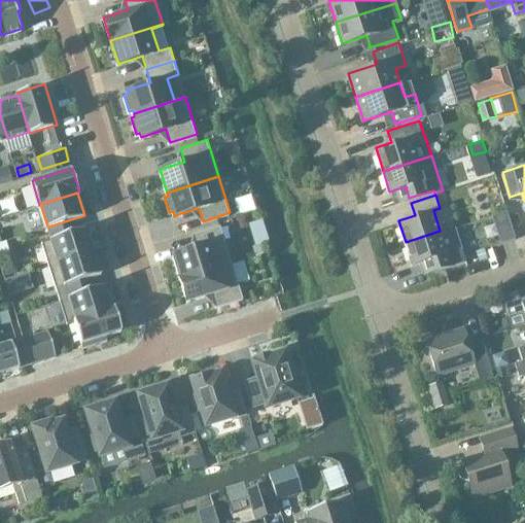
[(240,222),(260,217),(258,207),(238,212),(240,222)]
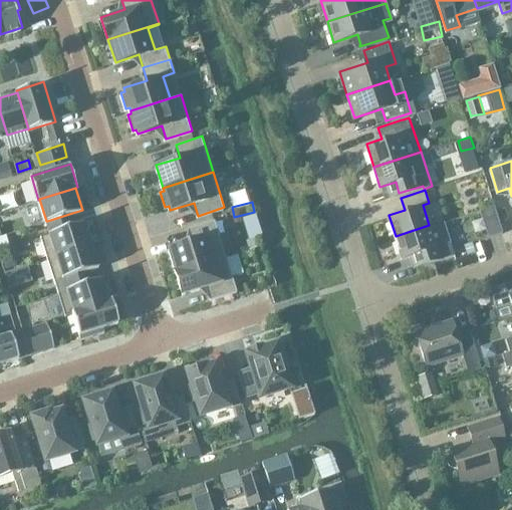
[(41,234),(48,257),(92,243),(85,221),(75,224),(72,213),(47,221),(51,231),(41,234)]
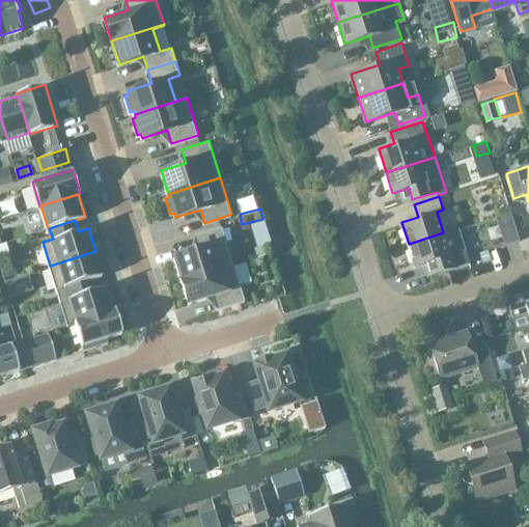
[(174,255),(182,279),(233,262),(222,226),(195,234),(199,248),(174,255)]
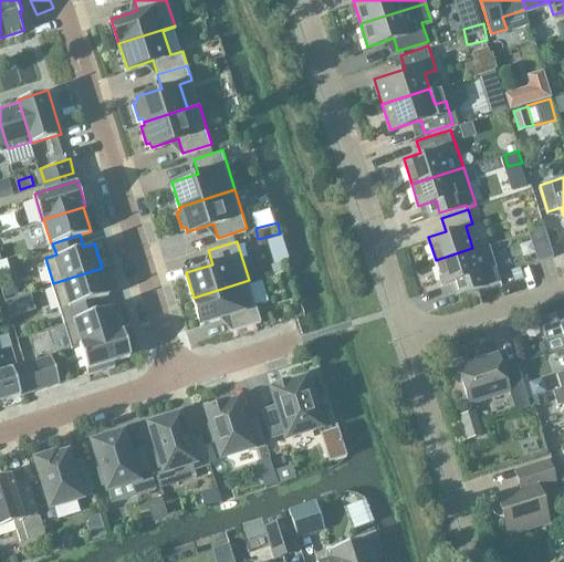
[(489,242),(472,248),(436,260),(444,283),(460,278),(465,291),(491,282),(500,279),(489,242)]
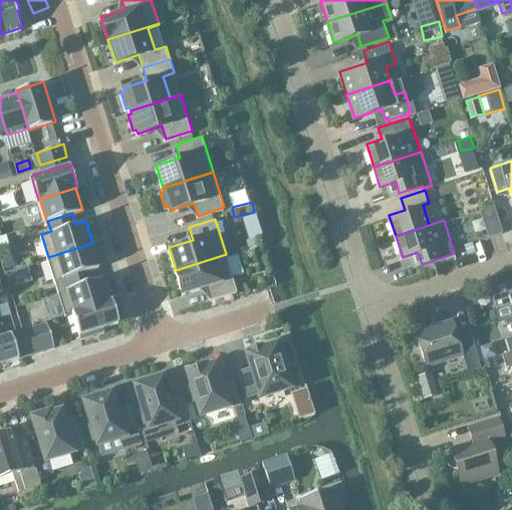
[(477,246),(497,245),(496,231),(477,232),(477,246)]
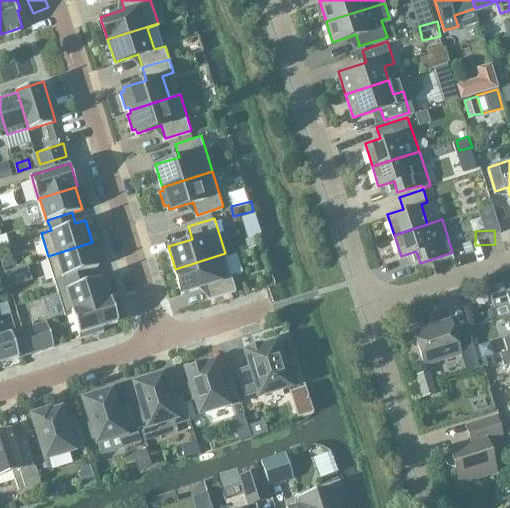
[(65,276),(68,286),(93,279),(89,268),(99,265),(92,242),(48,256),(55,279),(65,276)]
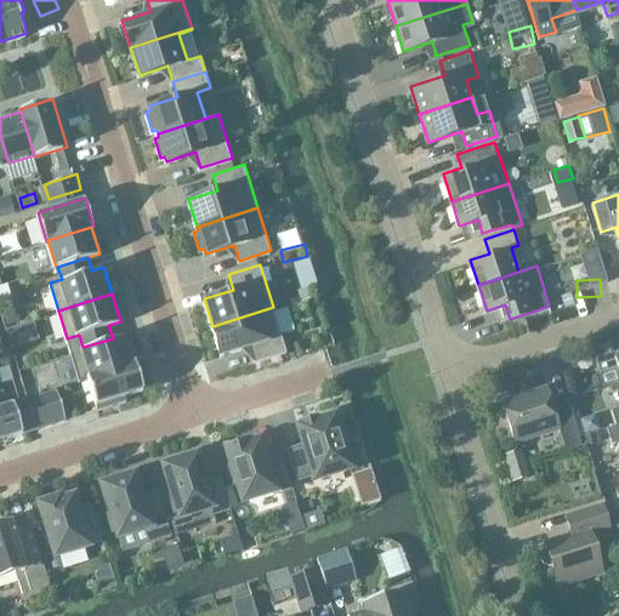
[(273,307),(213,326),(221,354),(250,344),(255,360),(287,351),(273,307)]
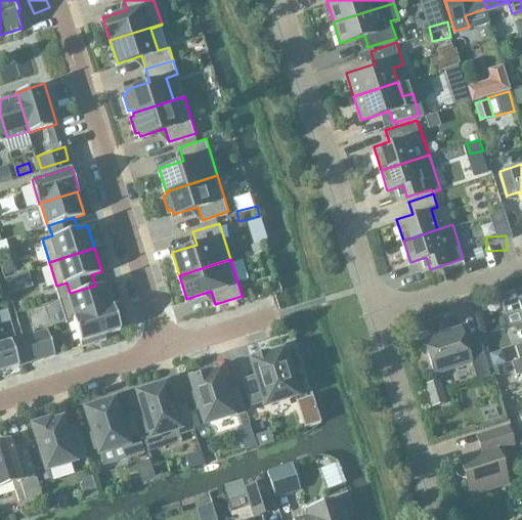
[(104,283),(95,286),(70,293),(59,296),(67,318),(112,304),(104,283)]
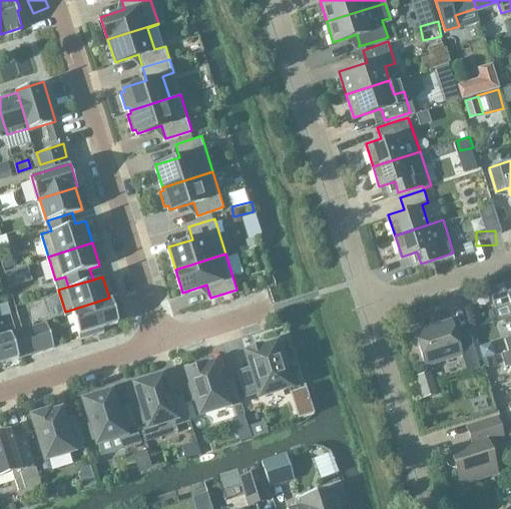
[(510,279),(490,286),(496,307),(510,302),(510,279)]
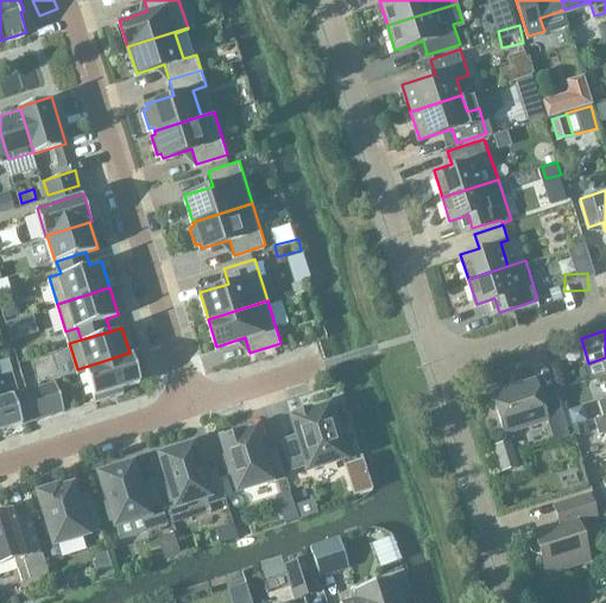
[(133,353),(130,353),(77,369),(84,392),(93,389),(96,399),(124,391),(122,386),(141,380),(133,353)]
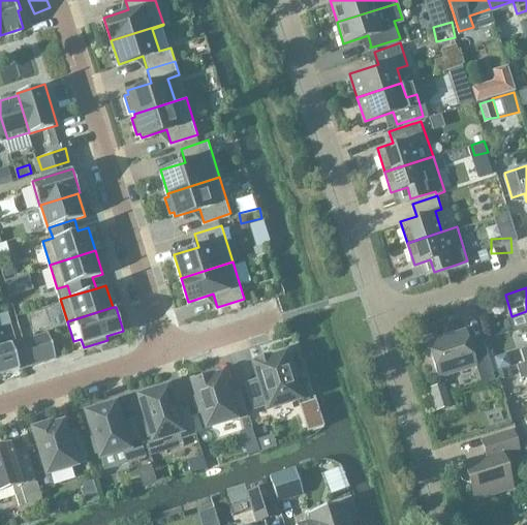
[(482,379),(495,375),(485,342),(471,346),(466,329),(429,340),(439,373),(476,362),(482,379)]
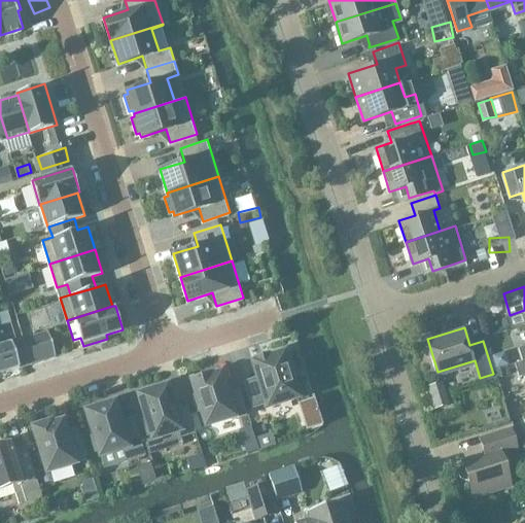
[(48,329),(36,333),(44,358),(57,354),(48,329)]
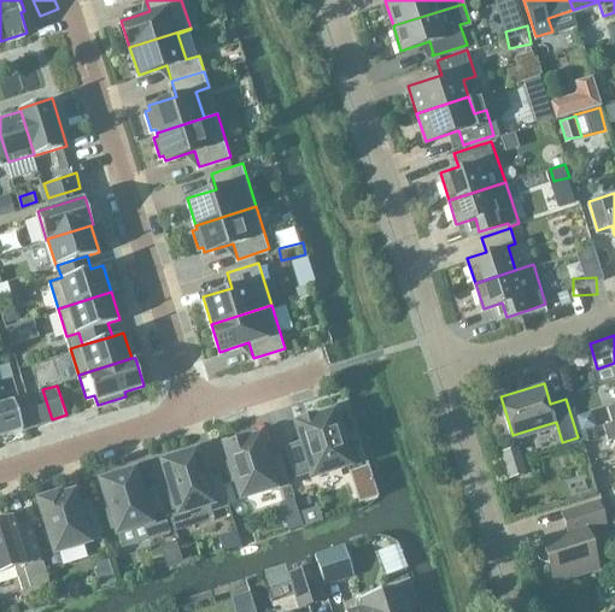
[(52,419),(42,389),(28,394),(37,424),(52,419)]
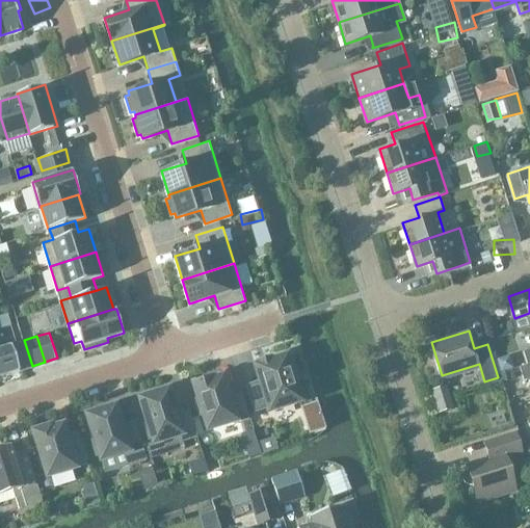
[(18,342),(0,347),(0,375),(20,369),(18,360),(15,352),(21,351),(18,342)]
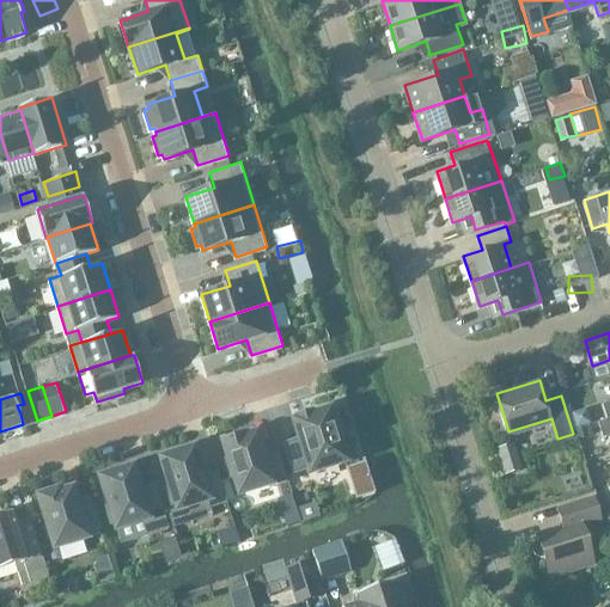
[(285,441),(294,470),(310,465),(311,470),(346,458),(337,429),(343,427),(336,402),(319,408),(321,411),(312,414),(311,410),(298,415),(299,418),(296,420),(300,436),(285,441)]
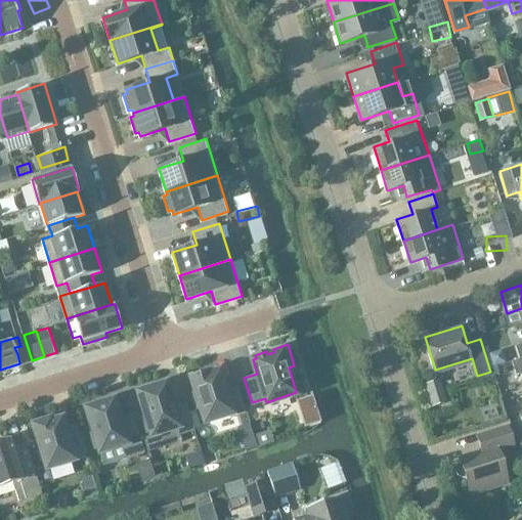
[(20,346),(14,347),(17,354),(23,353),(20,346)]
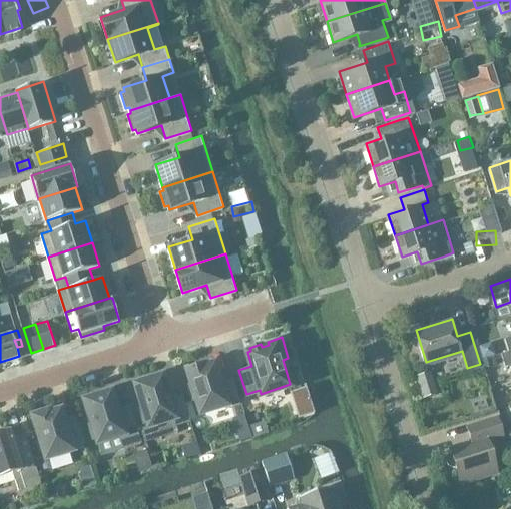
[(22,346),(17,347),(19,356),(25,355),(22,346)]
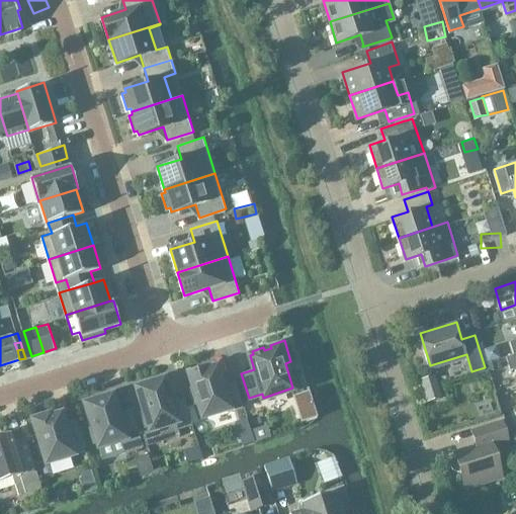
[(515,352),(507,355),(511,368),(515,366),(515,352)]
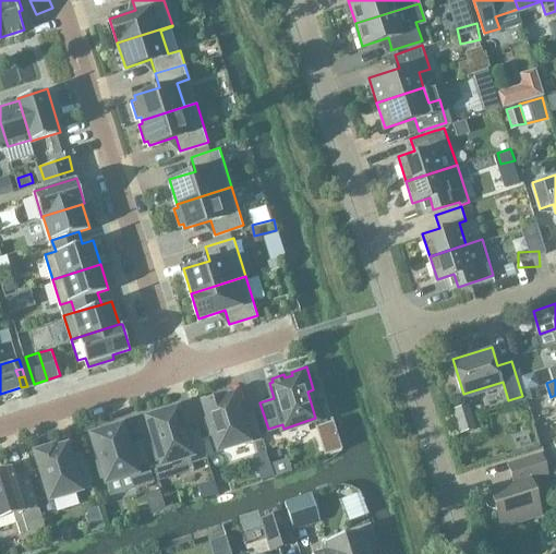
[(219,448),(246,440),(248,441),(262,436),(253,410),(240,414),(233,394),(221,398),(220,394),(204,399),(209,416),(205,417),(209,434),(214,432),(219,448)]
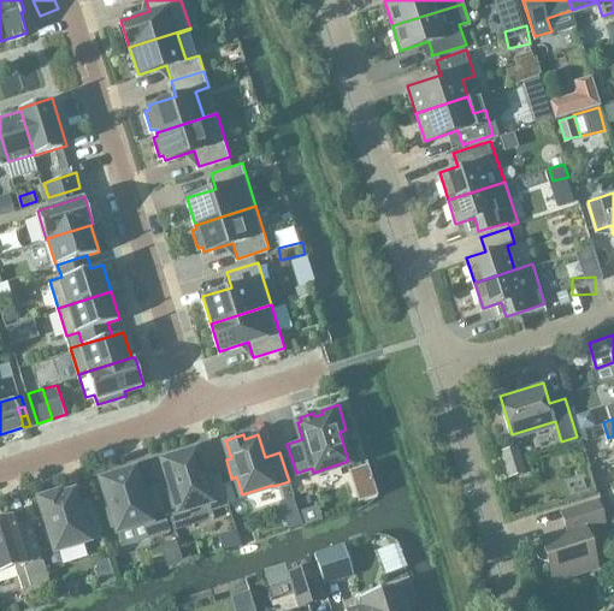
[(164,460),(172,486),(167,488),(173,506),(178,505),(179,510),(210,500),(212,508),(229,503),(220,474),(205,479),(195,449),(164,460)]
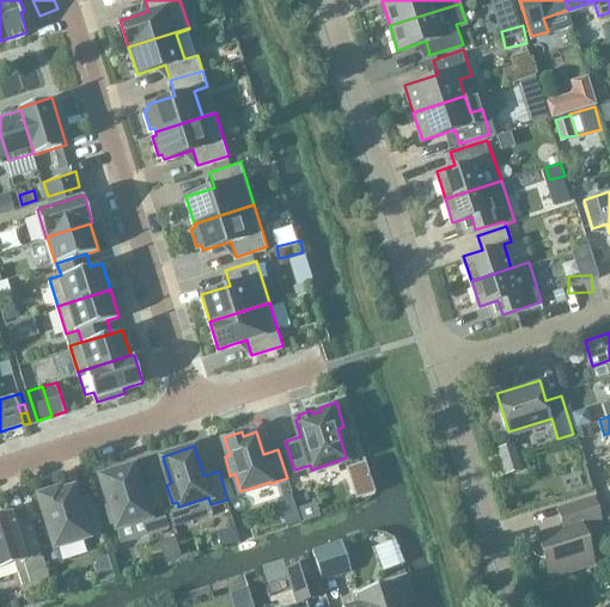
[(114,471),(102,476),(110,502),(105,503),(111,522),(116,520),(122,540),(169,526),(158,489),(142,494),(140,484),(134,465),(132,466),(130,461),(113,467),(114,471)]
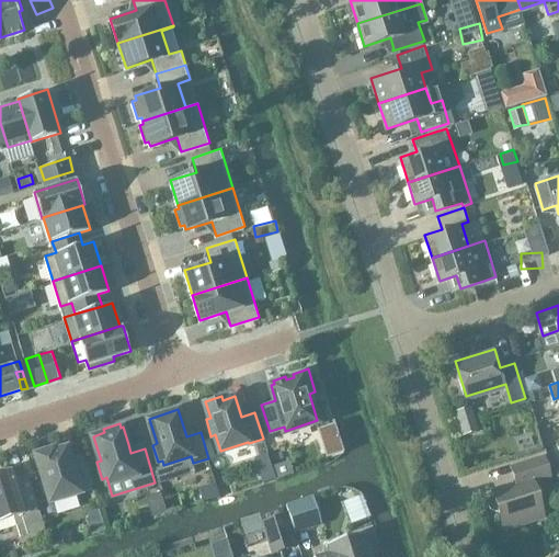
[(36,454),(50,500),(94,486),(83,453),(70,457),(67,447),(55,451),(54,448),(36,454)]
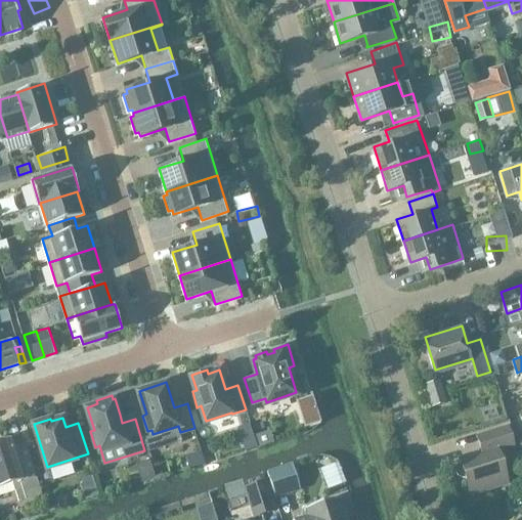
[(484,449),(461,457),(472,491),(489,485),(488,483),(507,477),(502,460),(517,455),(514,444),(508,425),(479,434),(484,449)]
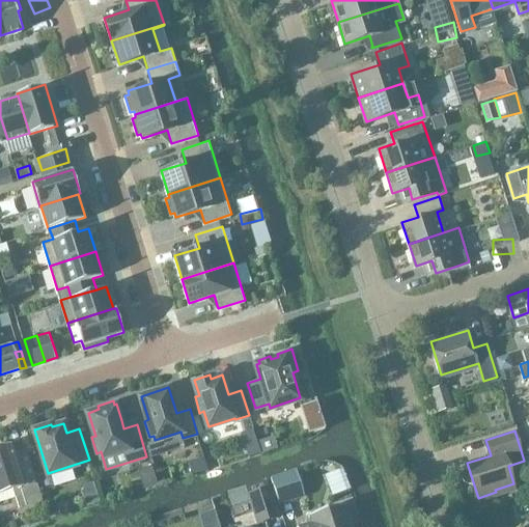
[(0,491),(14,487),(20,505),(44,498),(28,449),(15,454),(10,443),(4,445),(0,442),(0,491)]
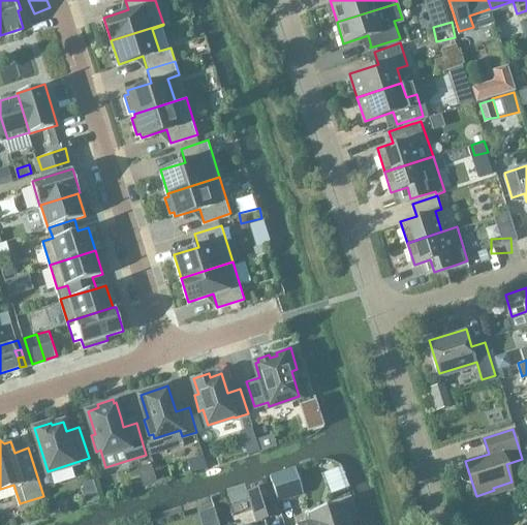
[(278,497),(299,491),(291,469),(271,475),(278,497)]
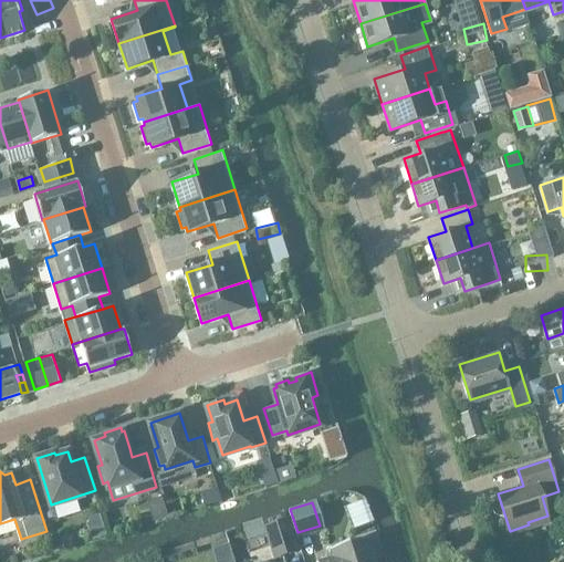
[(275,555),(298,549),(288,517),(265,523),(275,555)]
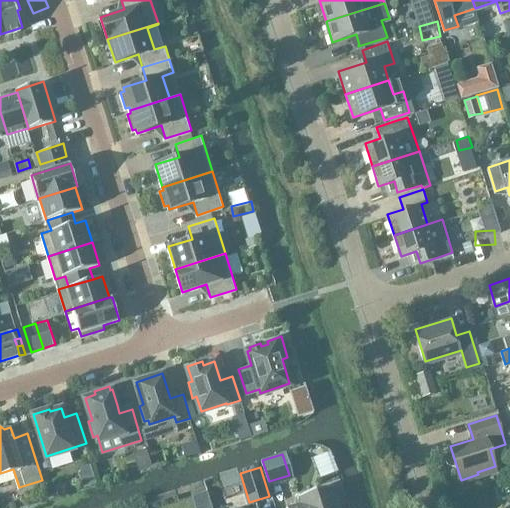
[(299,493),(302,500),(287,505),(287,507),(341,507),(341,505),(339,506),(332,483),(299,493)]
